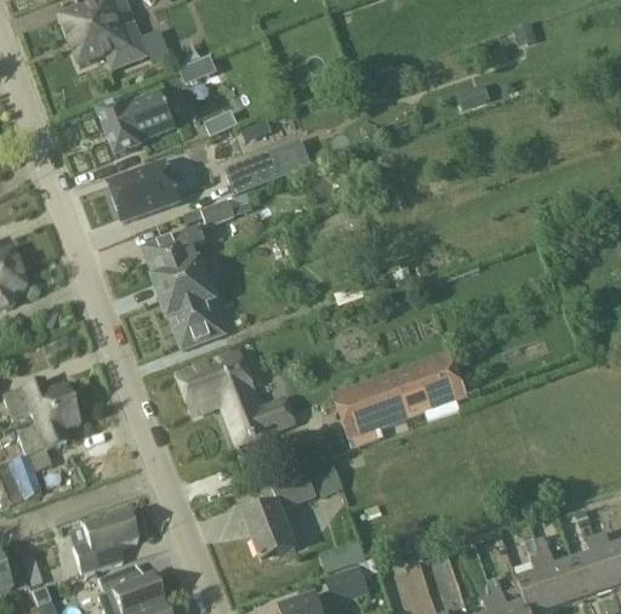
[(98,0),(61,15),(80,63),(107,52),(113,67),(132,58),(126,43),(127,43),(126,38),(125,38),(119,24),(134,18),(126,0),(98,0)]
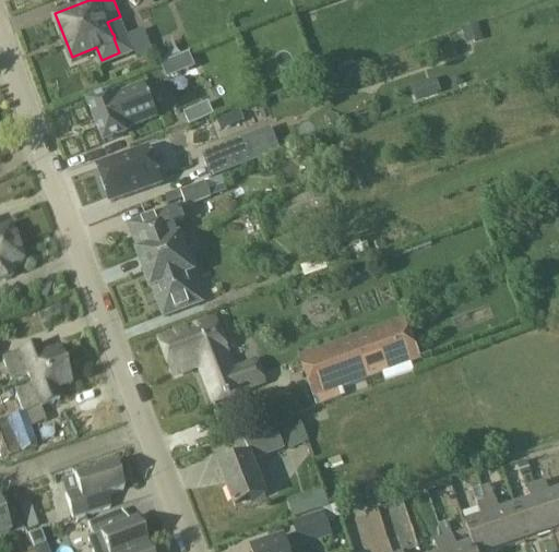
[(189,49),(162,60),(167,74),(194,62),(189,49)]
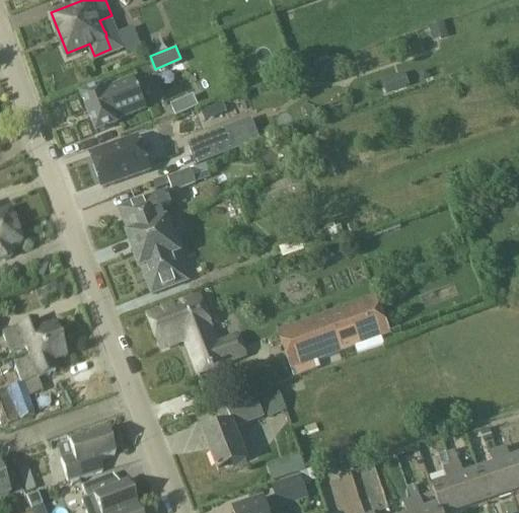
[(409,80),(404,69),(392,73),(396,84),(409,80)]
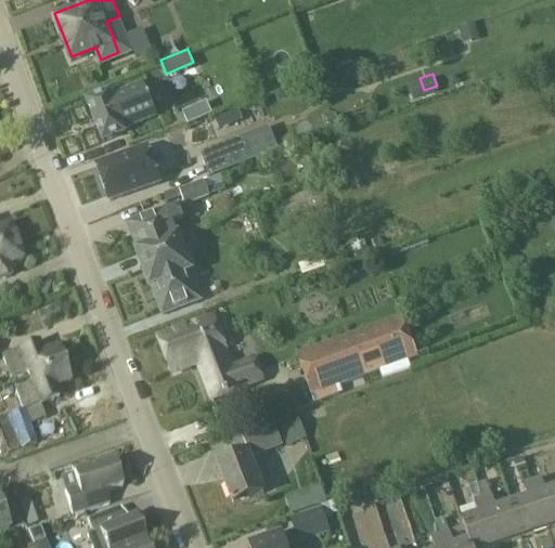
[(87,96),(103,137),(126,128),(125,125),(156,112),(151,96),(150,92),(149,92),(143,78),(111,91),(110,87),(87,96)]
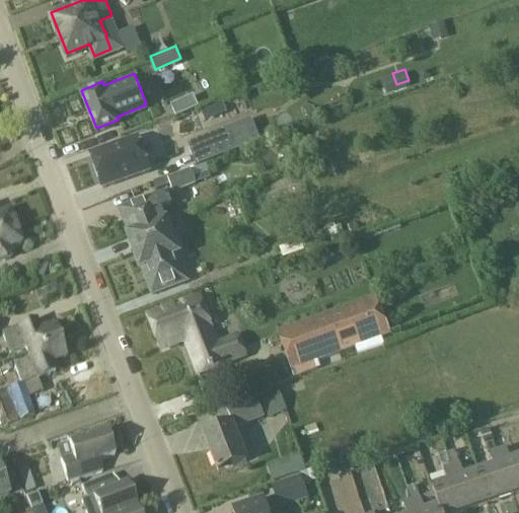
[(194,92),(172,101),(176,112),(198,102),(194,92)]
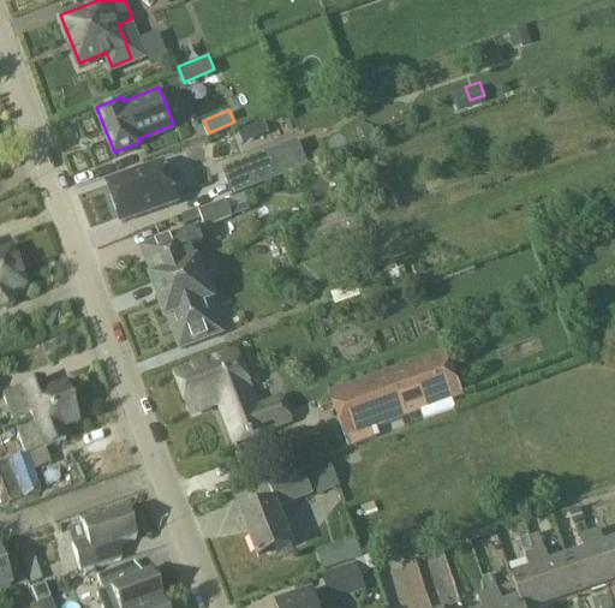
[(297,138),(224,165),(233,190),(306,162),(297,138)]
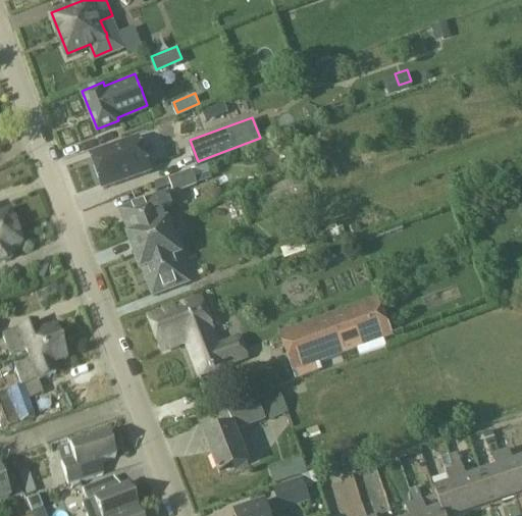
[(91,151),(102,185),(150,168),(139,135),(91,151)]
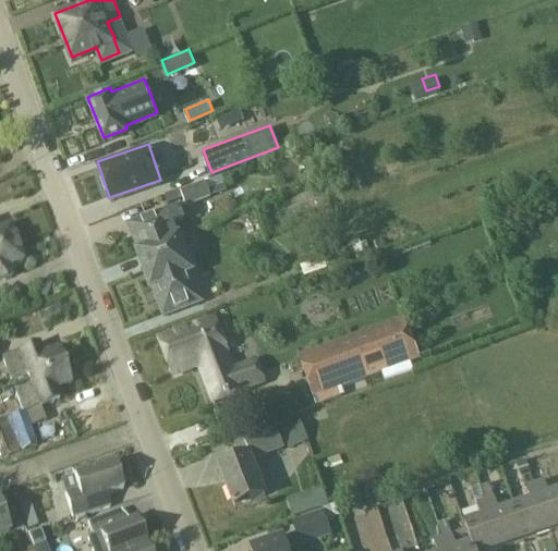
[(204,178),(181,186),(186,201),(210,193),(204,178)]
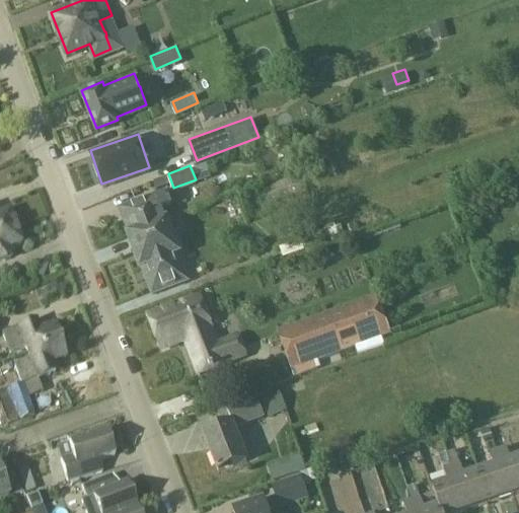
[(166,188),(120,204),(130,229),(165,217),(161,206),(172,202),(166,188)]
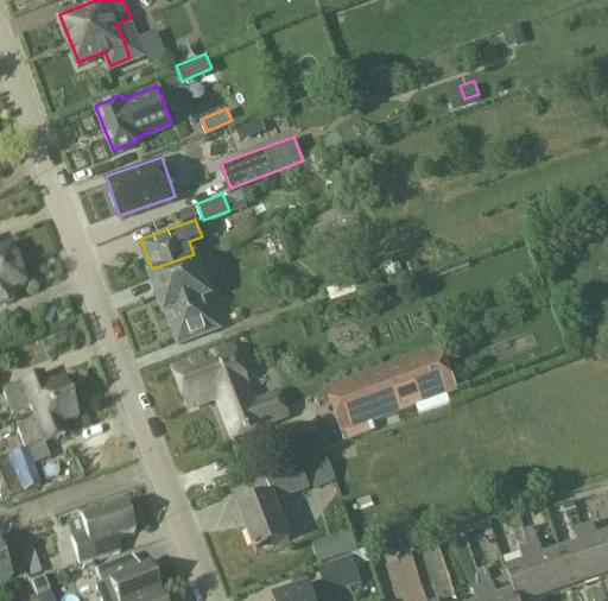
[(0,266),(17,260),(10,241),(0,244),(0,266)]
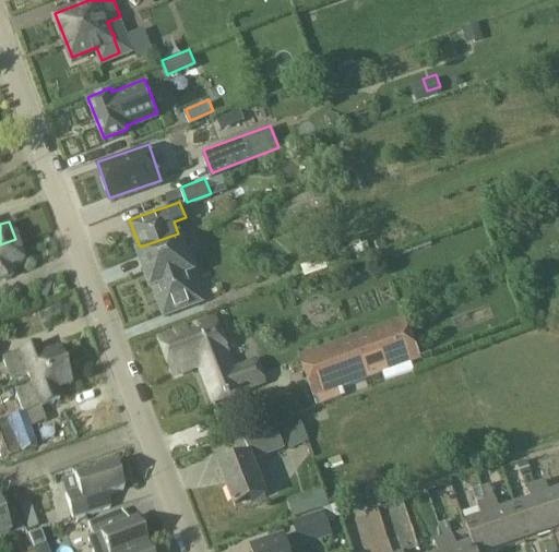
[(180,232),(178,234),(140,247),(138,248),(152,284),(153,284),(164,310),(201,296),(192,270),(194,267),(180,232)]
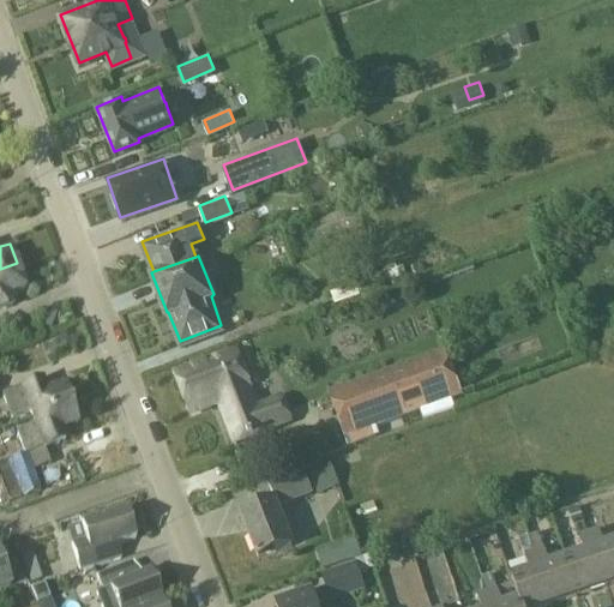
[(24,281),(17,263),(0,269),(0,304),(12,300),(7,288),(24,281)]
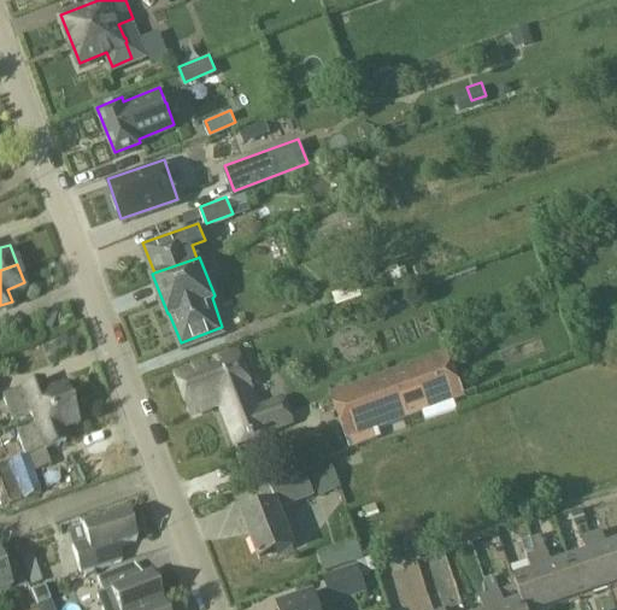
[(283,391),(257,402),(252,388),(253,386),(238,344),(174,367),(191,410),(221,400),(236,444),(294,422),(283,391)]
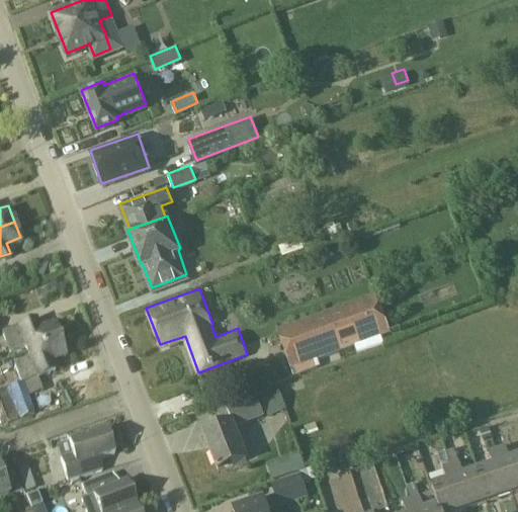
[(374,291),(361,296),(277,327),(291,364),(389,329),(374,291)]
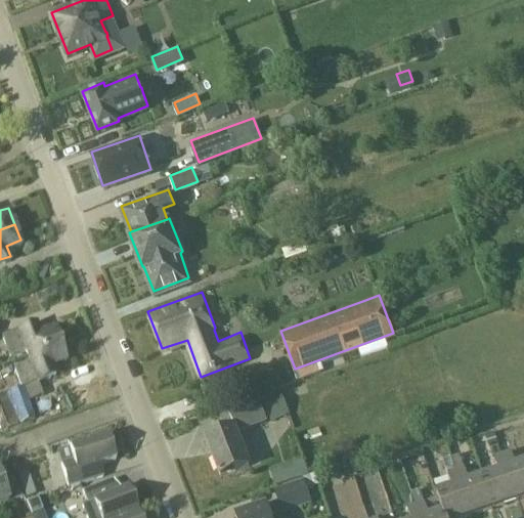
[(28,351),(59,339),(53,322),(39,329),(35,318),(17,325),(17,326),(2,332),(9,351),(25,345),(28,351)]
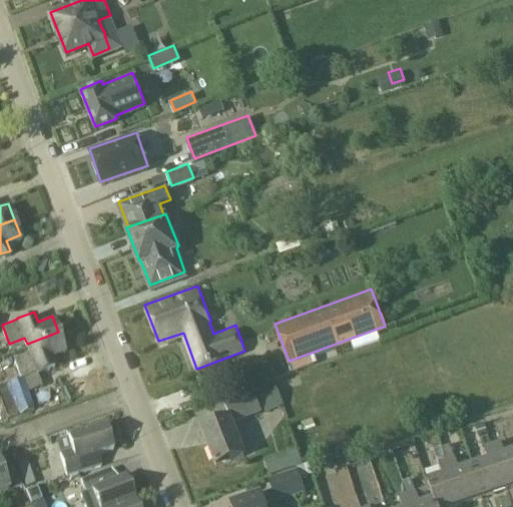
[(29,350),(14,356),(21,375),(36,369),(36,370),(53,363),(50,354),(64,348),(58,332),(27,344),(29,350)]
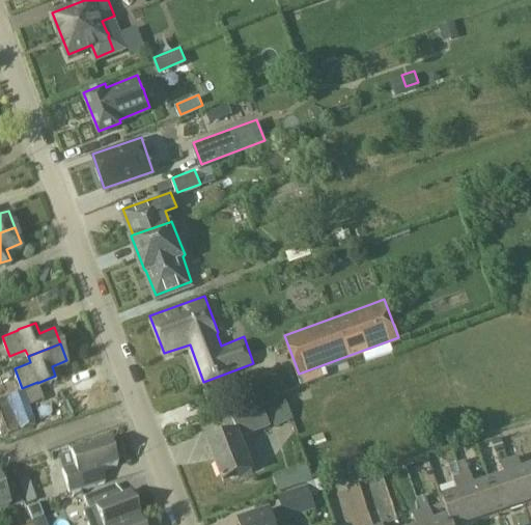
[(22,388),(0,395),(0,417),(1,419),(5,432),(34,419),(22,388)]
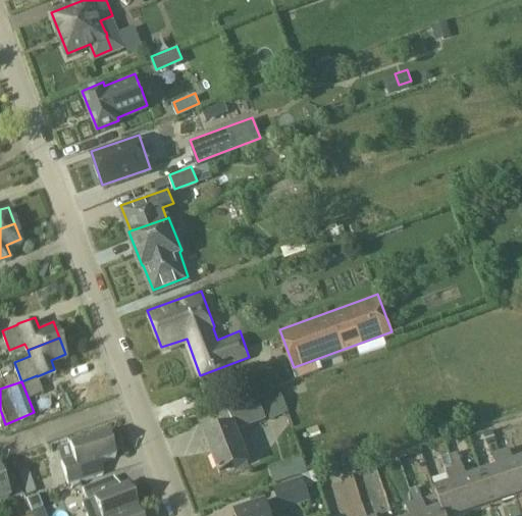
[(263,400),(268,412),(285,405),(280,393),(263,400)]
